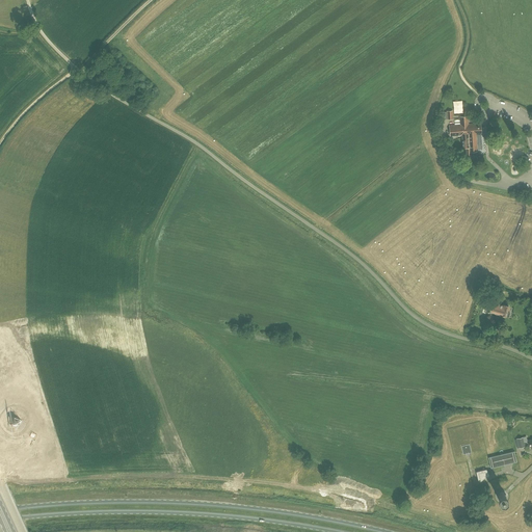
[(449,126),(450,136),(462,135),(462,149),(460,149),(461,157),(467,156),(467,152),(471,152),(477,151),(477,150),(482,150),(480,133),(481,133),(480,124),(468,125),(468,123),(469,123),(468,116),(460,117),(460,125),(449,126)]
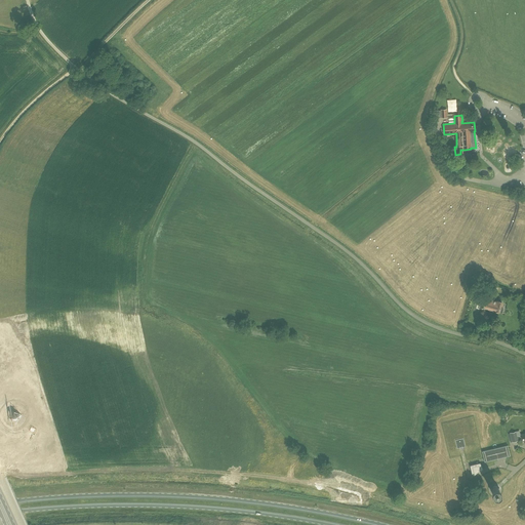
[(494,311),(498,313),(499,312),(501,313),(502,309),(500,308),(501,303),(497,301),(497,303),(491,300),(491,301),(487,300),(485,307),(490,308),(489,312),(493,313),(494,311)]
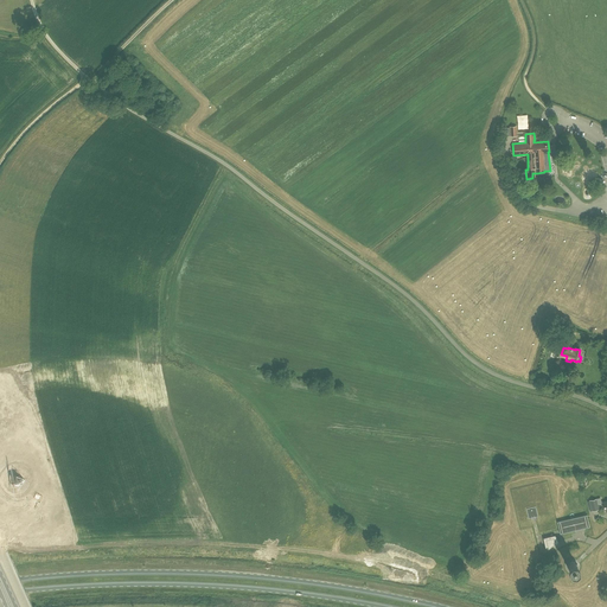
[(568,376),(570,369),(562,366),(560,374),(568,376)]
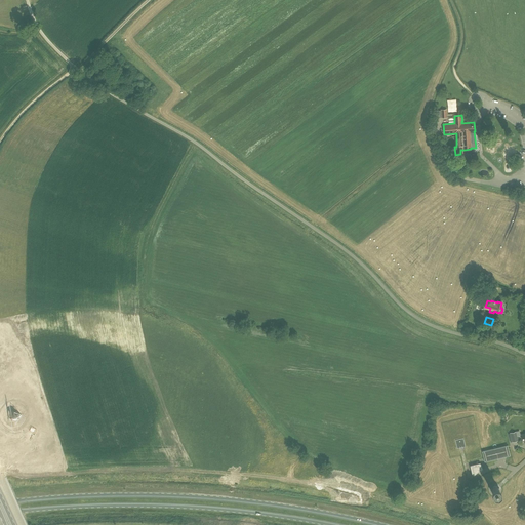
[(17,420),(19,417),(19,413),(17,411),(13,411),(10,413),(10,417),(13,420),(17,420)]
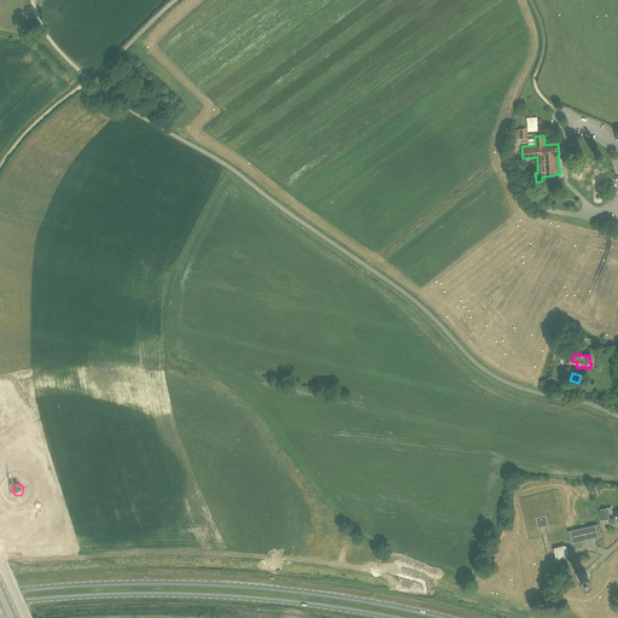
[(542,529),(546,528),(544,526),(548,525),(546,517),(536,518),(538,528),(541,528),(542,529)]
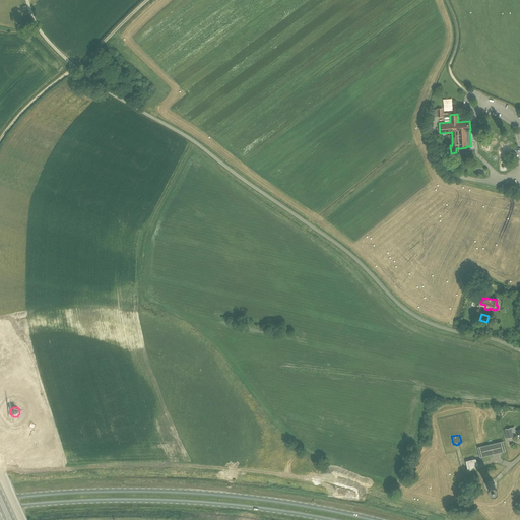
[(503,441),(477,447),(479,457),(505,451),(503,441)]
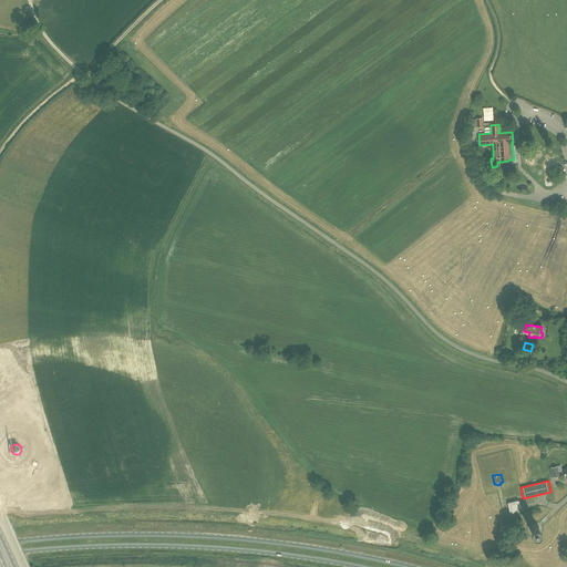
[(518,500),(507,503),(509,512),(512,514),(514,513),(517,509),(522,507),(518,500)]
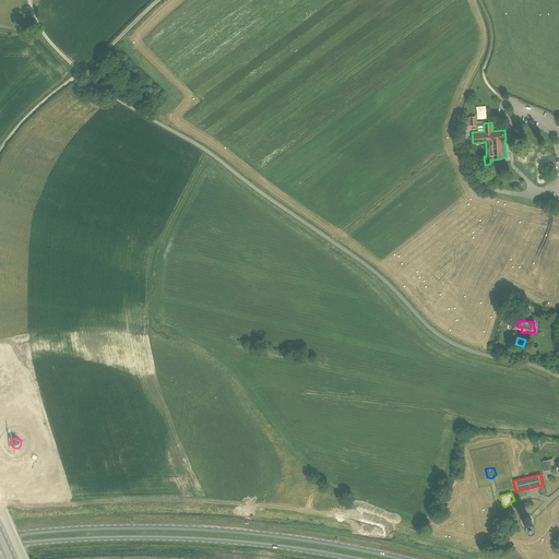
[(524,519),(523,519),(523,520),(523,521),(523,522),(523,523),(523,524),(524,525),(525,526),(526,526),(527,526),(528,526),(530,525),(531,525),(531,524),(532,523),(532,522),(532,521),(531,520),(531,519),(530,518),(528,518),(527,518),(526,518),(525,518),(524,519)]
